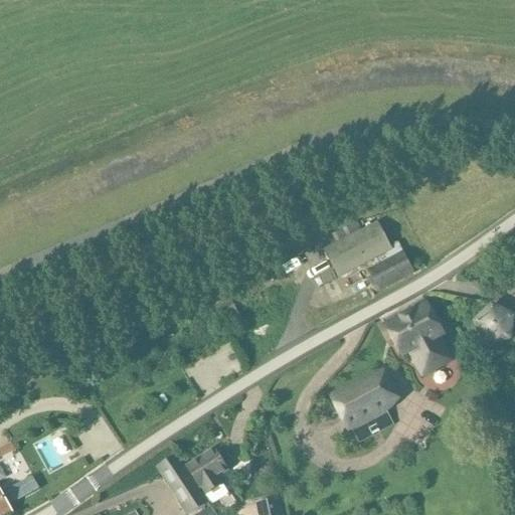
[(365,267),(375,290),(414,274),(398,236),(386,241),(378,222),(321,246),(335,279),(365,267)]
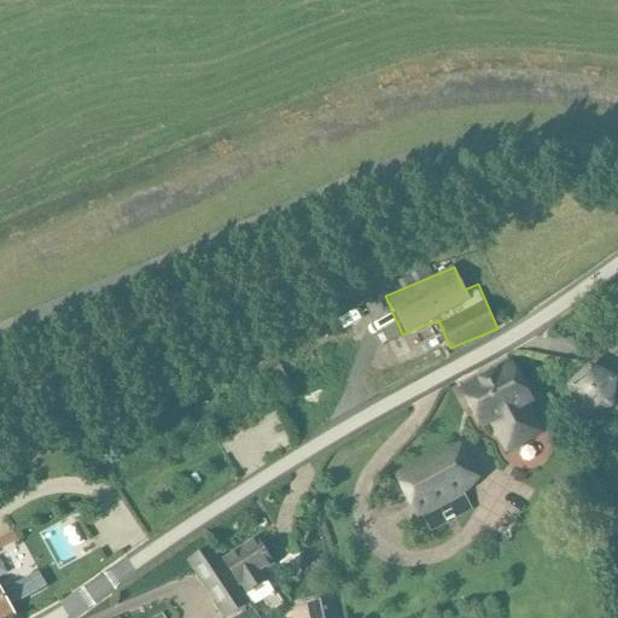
[(610,406),(613,378),(589,362),(570,388),(582,413),(610,406)]
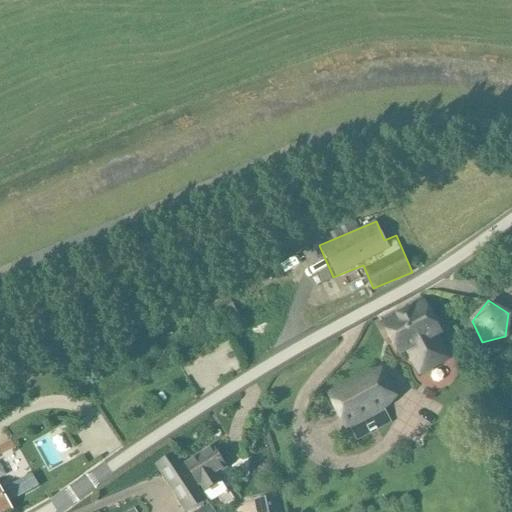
[(407,351),(419,377),(451,360),(437,335),(440,334),(425,304),(385,325),(401,355),(407,351)]
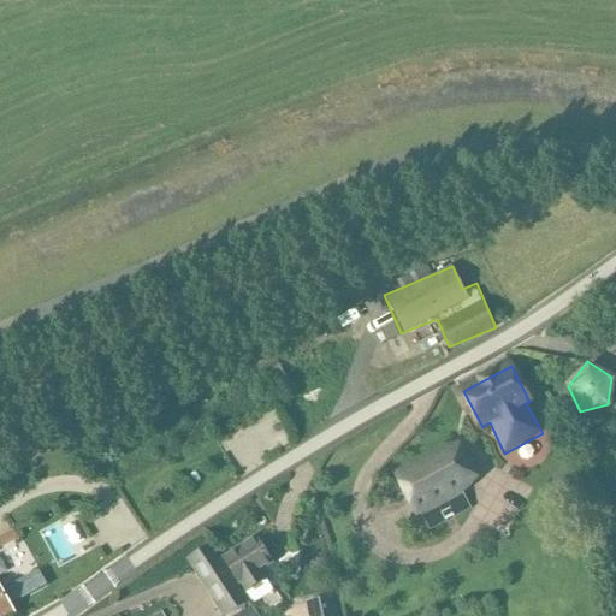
[(394,474),(416,516),(421,514),(431,529),(473,508),(465,492),(468,490),(471,483),(477,479),(460,445),(455,448),(445,445),(394,474)]
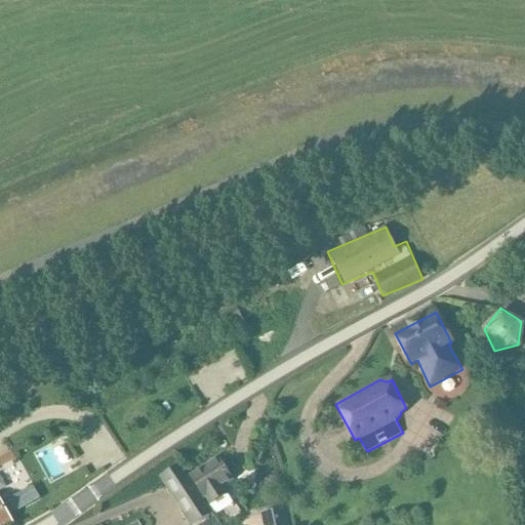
[(205,497),(210,507),(228,495),(223,487),(233,480),(218,458),(190,476),(204,498),(205,497)]
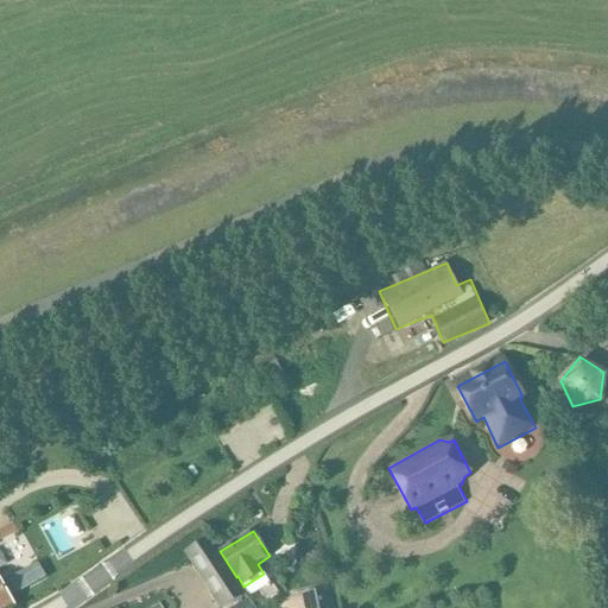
[(223,607),(245,595),(207,538),(187,552),(223,607)]
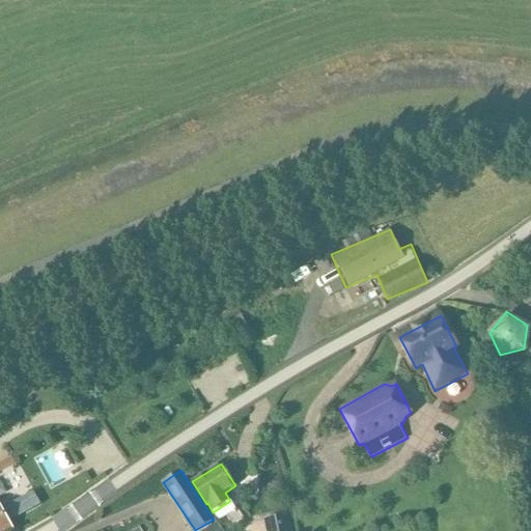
[(0,530),(8,530),(11,529),(0,508),(0,530)]
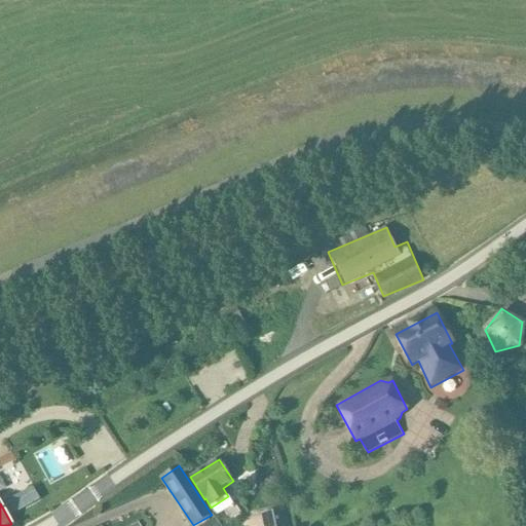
[(287,525),(285,510),(262,515),(264,525),(287,525)]
